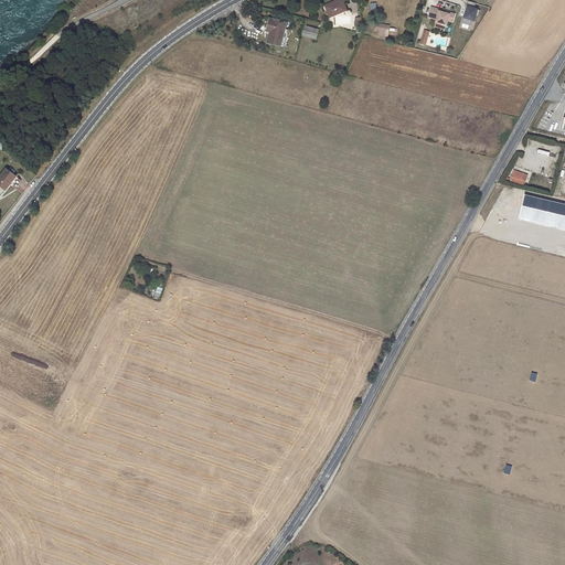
[(333,4),(327,8),(330,18),(347,11),(342,0),(339,0),(333,3),(333,4)]
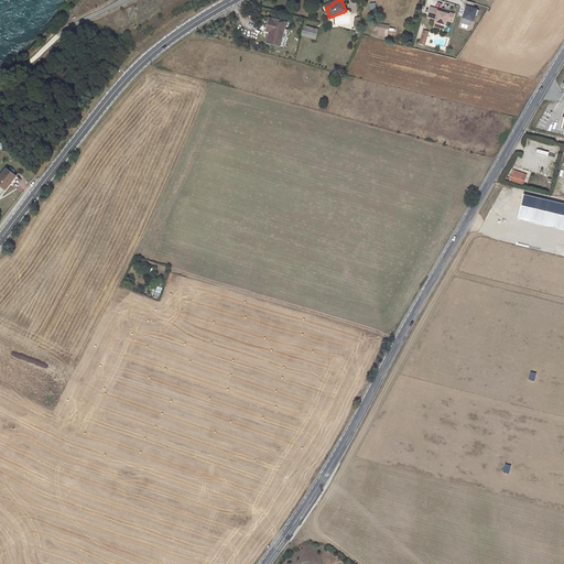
[(459,28),(469,30),(472,14),(477,15),(478,9),(463,6),(459,28)]
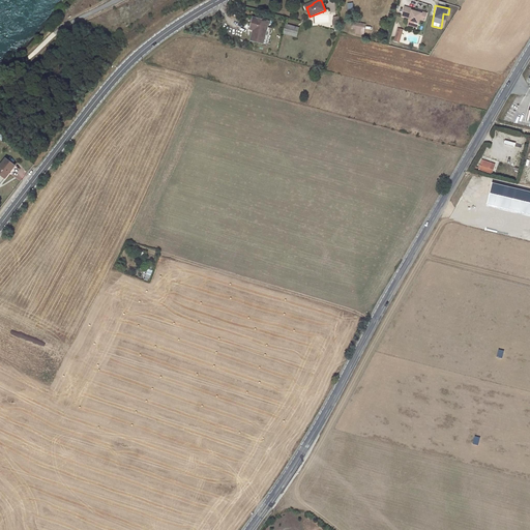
[(409,22),(415,23),(419,25),(420,21),(424,22),(427,15),(421,12),(421,15),(416,12),(412,11),(412,10),(405,8),(402,18),(409,20),(409,22)]
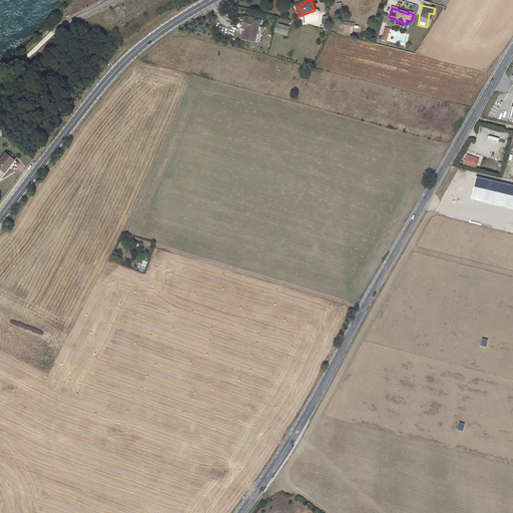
[(245,29),(242,39),(260,43),(264,28),(260,26),(261,21),(245,17),(242,28),(245,29)]
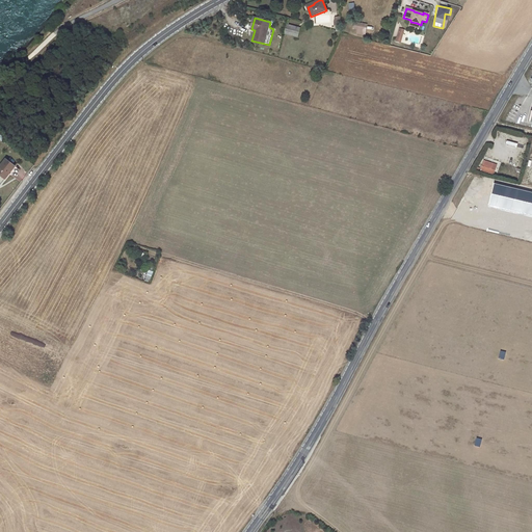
[(287,25),(285,34),(298,37),(300,28),(287,25)]
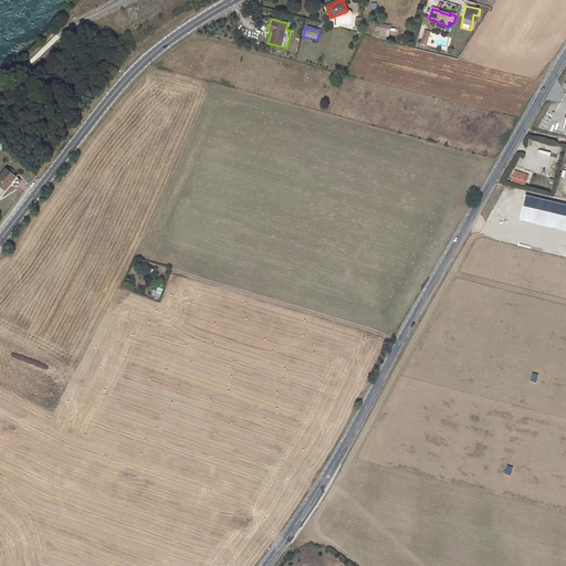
[(419,43),(426,45),(430,31),(423,30),(419,43)]
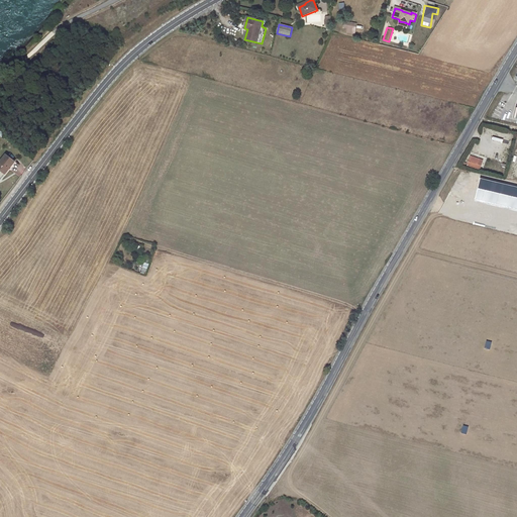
[(496,139),(498,132),(489,130),(487,137),(496,139)]
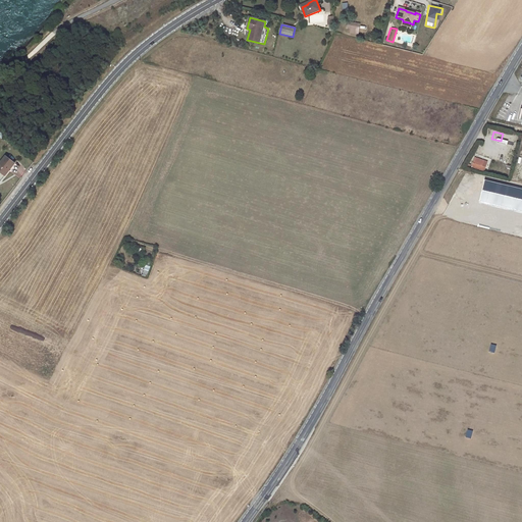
[(0,171),(5,175),(14,163),(6,156),(0,163),(0,171)]
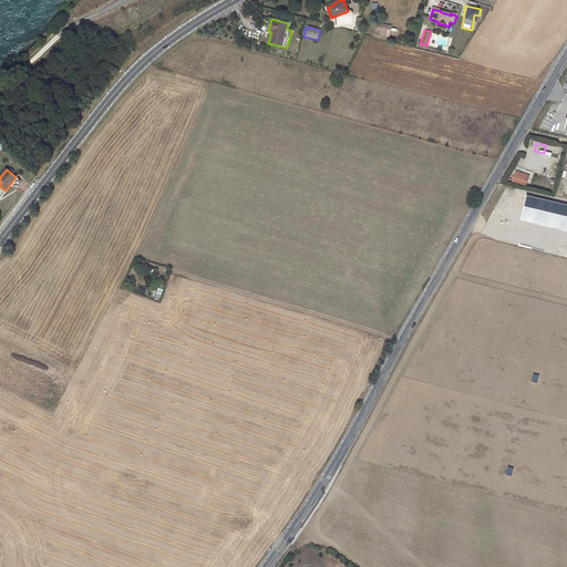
[(529,176),(516,171),(511,183),(525,187),(529,176)]
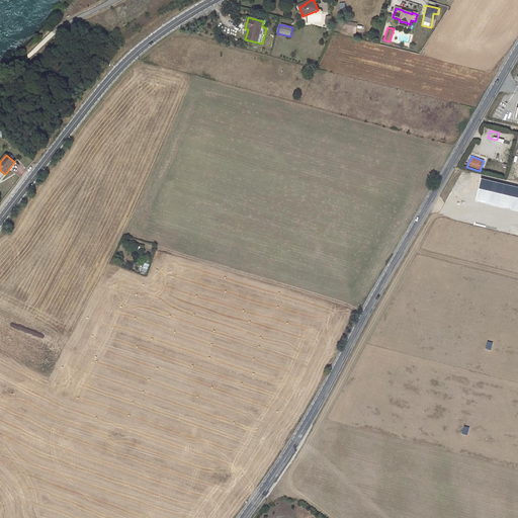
[(17,163),(12,172),(20,177),(25,168),(17,163)]
